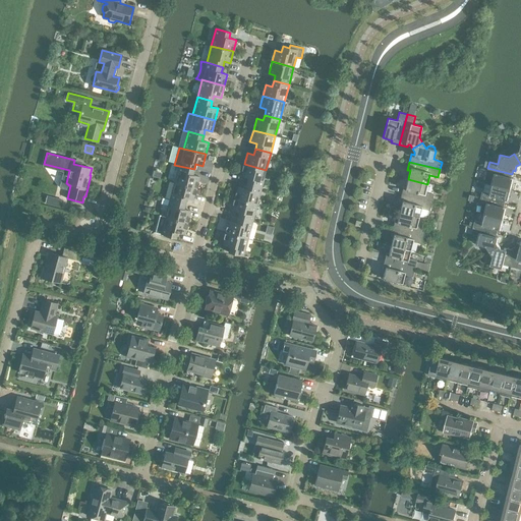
[(262,187),(266,170),(244,164),(240,176),(247,177),(246,183),(262,187)]
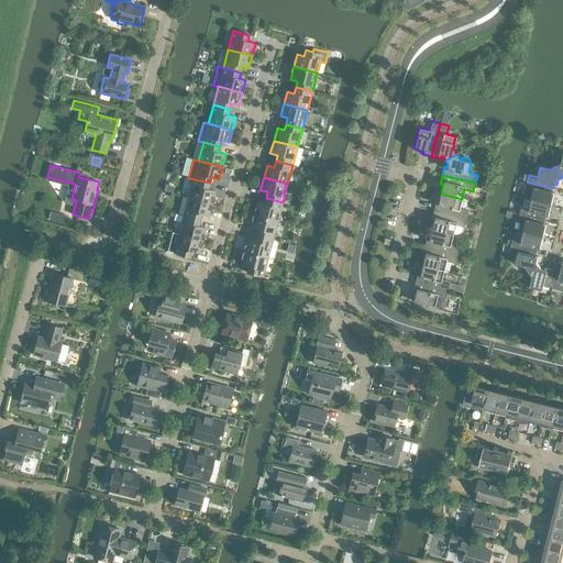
[(208,189),(210,183),(194,179),(188,197),(212,203),(216,191),(208,189)]
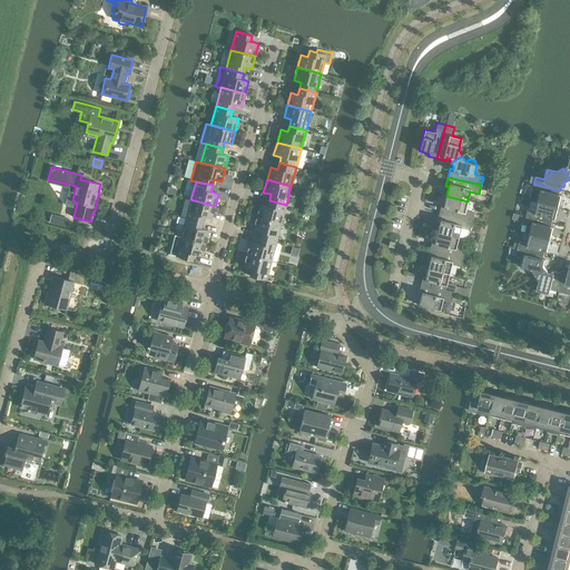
[(559,195),(560,190),(533,184),(532,190),(541,193),(539,203),(559,207),(561,195),(559,195)]
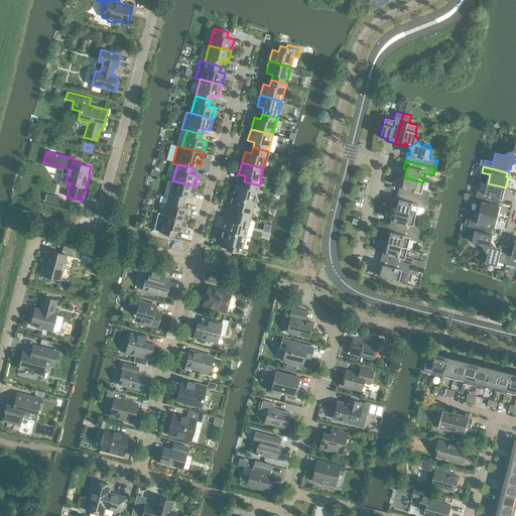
[(421,190),(423,182),(404,177),(401,185),(399,185),(397,192),(427,201),(429,192),(421,190)]
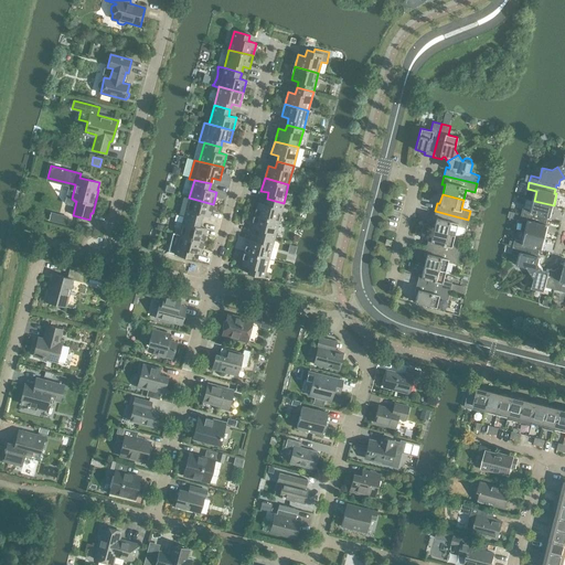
[(210,216),(213,204),(189,198),(184,216),(201,221),(202,215),(210,216)]
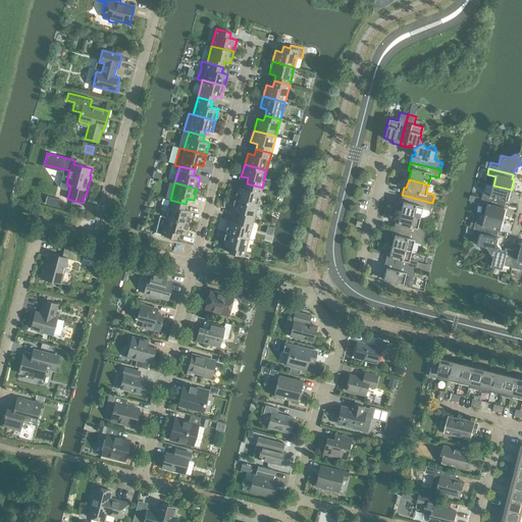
[(257,205),(262,188),(247,184),(245,189),(239,188),(236,199),(257,205)]
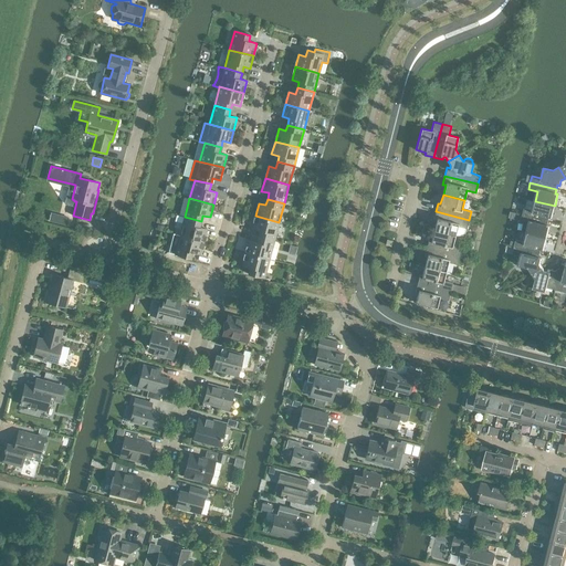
[(552,218),(555,206),(535,201),(526,199),(522,215),(548,221),(548,217),(552,218)]
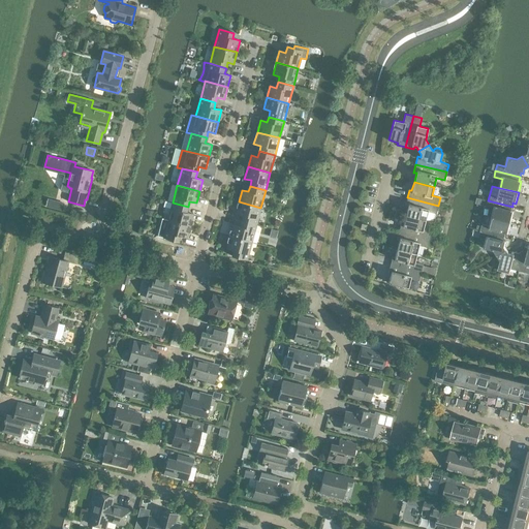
[(438,206),(407,197),(405,206),(407,207),(405,215),(426,220),(428,212),(436,214),(438,206)]
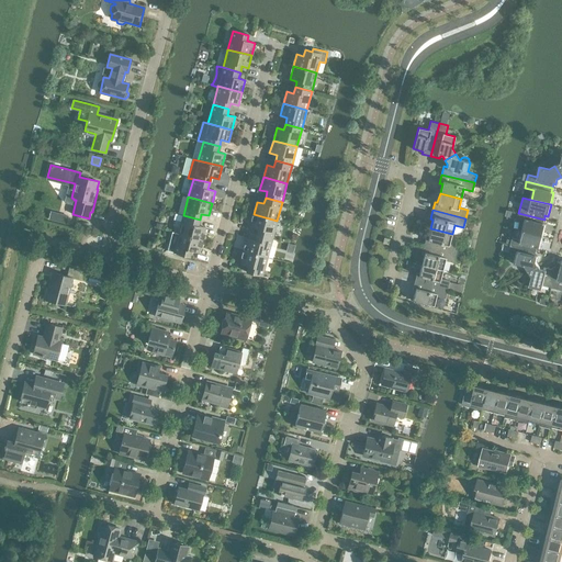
[(507,210),(505,216),(517,220),(518,213),(507,210)]
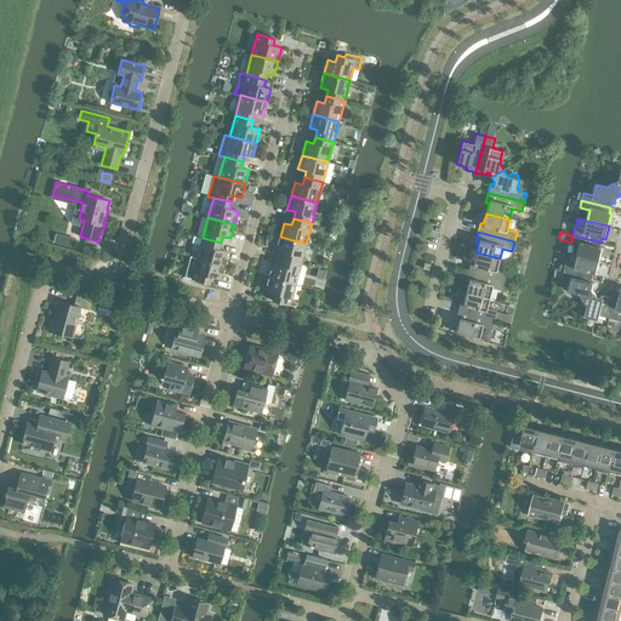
[(56,233),(53,243),(74,248),(77,239),(56,233)]
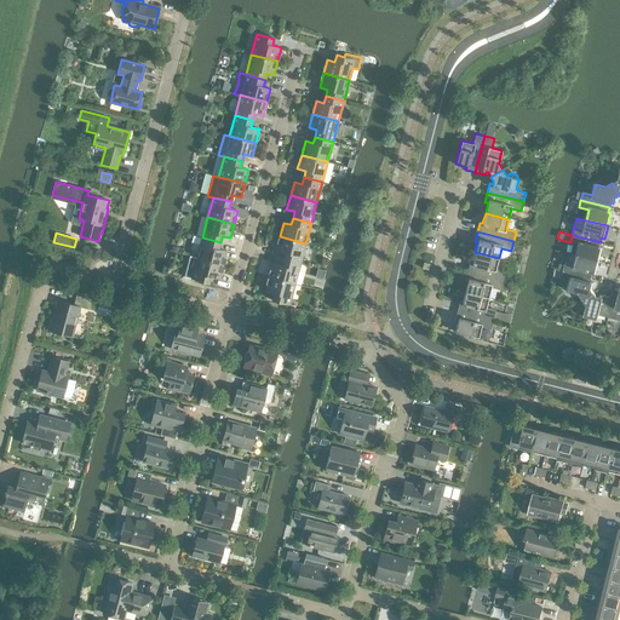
[(600,247),(601,242),(572,235),(570,242),(569,242),(580,245),(577,256),(598,260),(602,247),(600,247)]
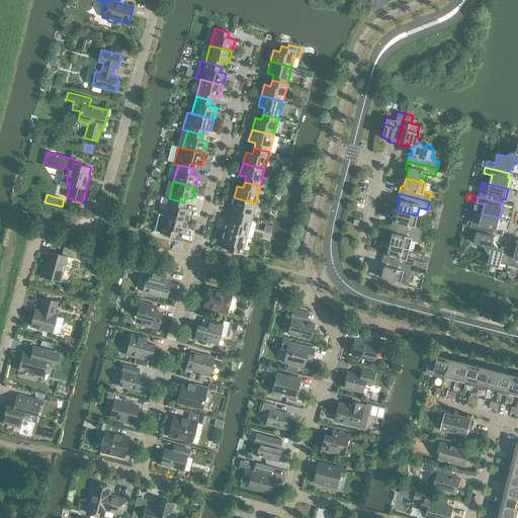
[(251,221),(255,203),(234,197),(230,208),(237,210),(236,217),(251,221)]
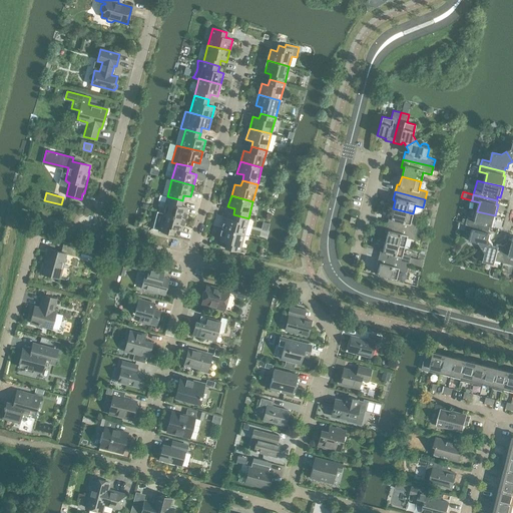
[(180,205),(182,200),(167,196),(163,213),(184,219),(187,207),(180,205)]
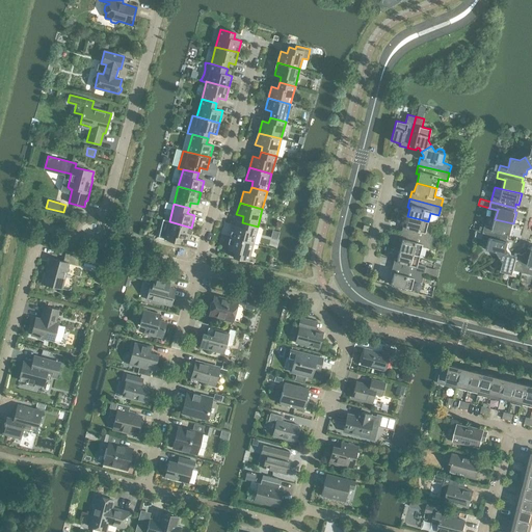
[(426,231),(428,221),(407,216),(405,225),(403,224),(401,233),(432,241),(434,233),(426,231)]
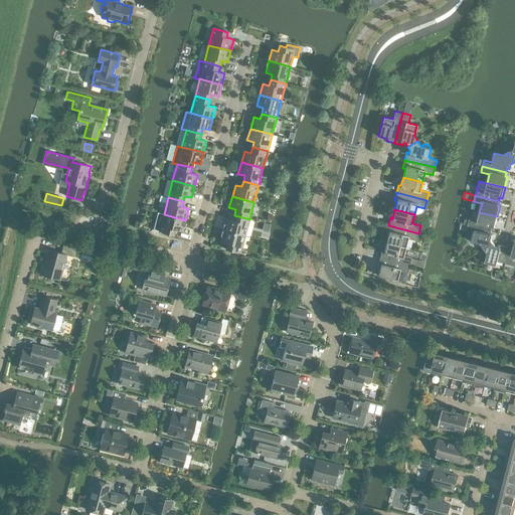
[(494,227),(497,216),(479,212),(477,220),(469,218),(469,219),(468,224),(491,230),(492,226),(494,227)]
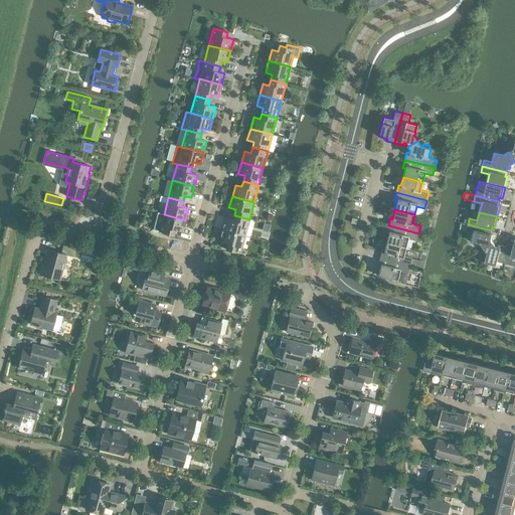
[(182,231),(185,220),(164,214),(159,231),(174,235),(175,229),(182,231)]
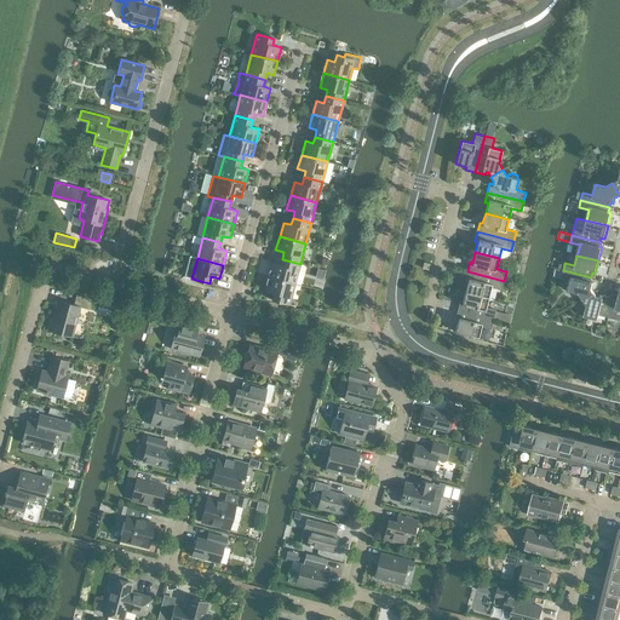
[(294,283),(300,264),(282,259),(280,265),(273,263),(268,276),(294,283)]
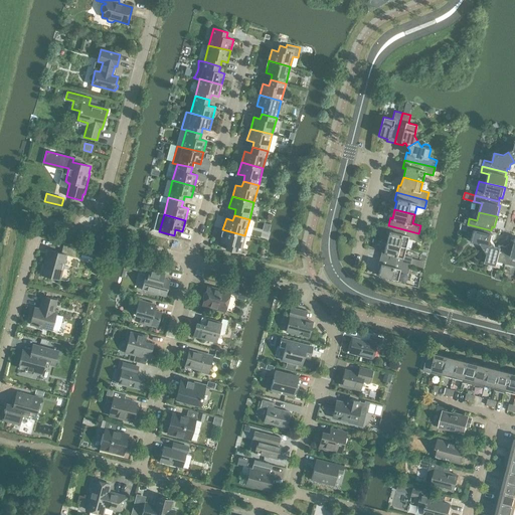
[(490,234),(491,230),(468,224),(466,230),(474,232),(472,241),(481,243),(484,248),(493,243),(491,239),(493,234),(490,234)]
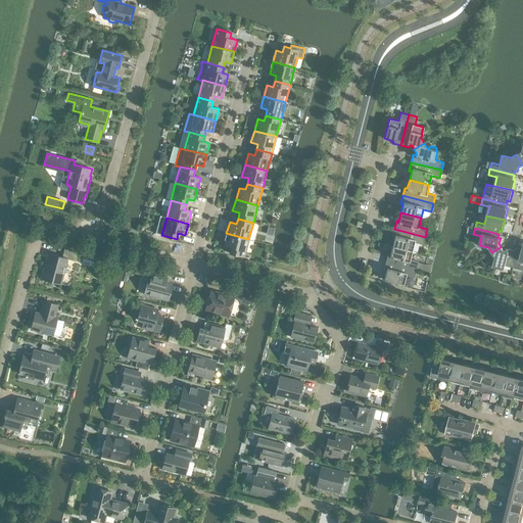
[(425,237),(394,229),(392,237),(394,238),(392,246),(412,251),(415,242),(423,245),(425,237)]
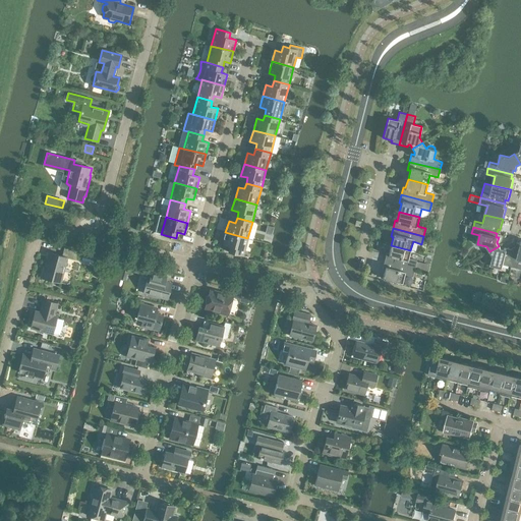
[(243,255),(247,238),(225,232),(222,244),(229,246),(228,251),(243,255)]
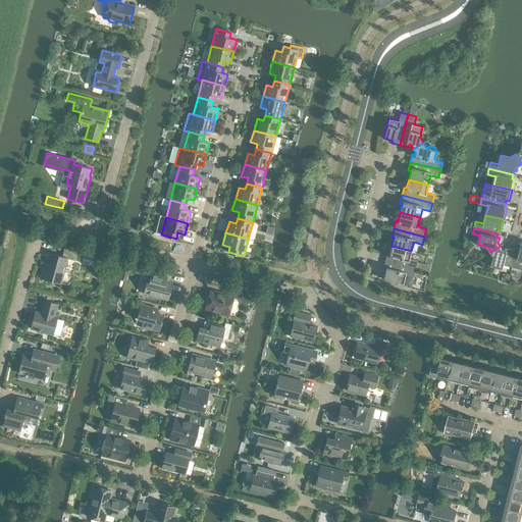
[(521,242),(521,244),(517,243),(516,247),(514,249),(516,251),(512,267),(521,269),(521,242)]
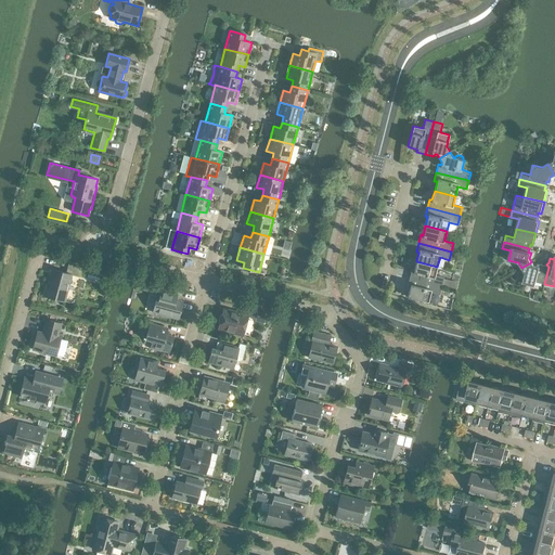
[(437,267),(416,261),(414,270),(412,270),(410,279),(441,286),(443,279),(443,278),(435,275),(437,267)]
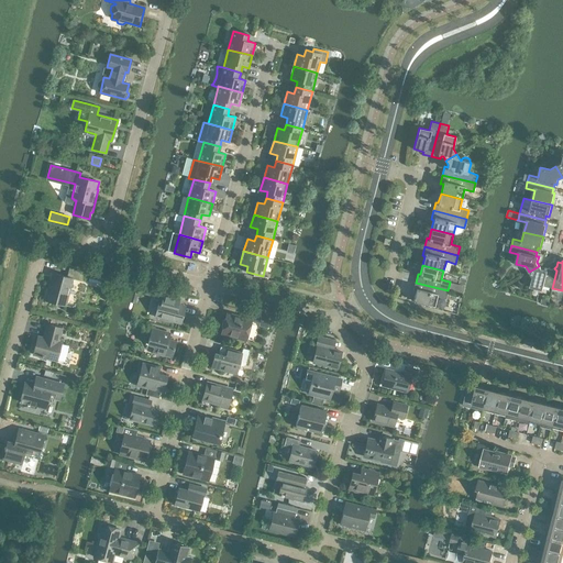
[(556,271),(554,268),(552,269),(545,268),(544,271),(541,269),(539,266),(529,272),(532,278),(530,287),(542,290),(543,286),(552,288),(556,271)]
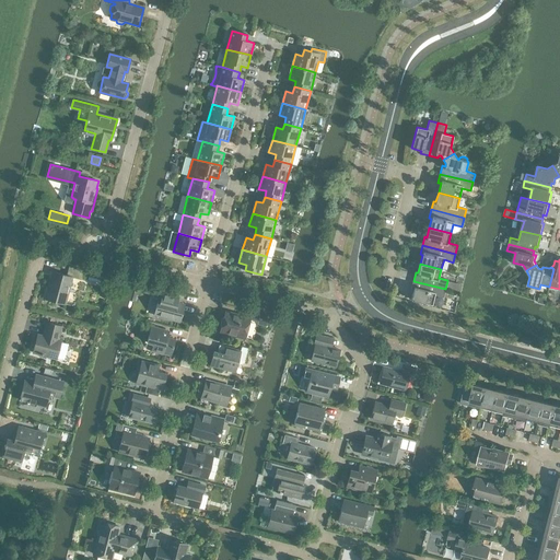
[(84,270),(69,266),(67,276),(53,271),(45,299),(66,304),(73,278),(81,280),(84,270)]
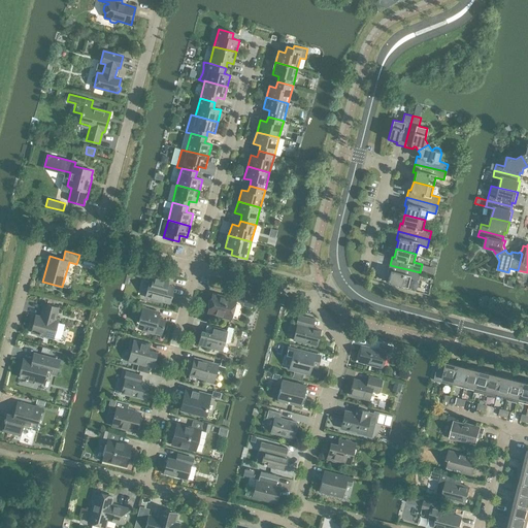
[(420,272),(390,265),(388,273),(390,273),(388,283),(407,288),(409,278),(418,281),(420,272)]
